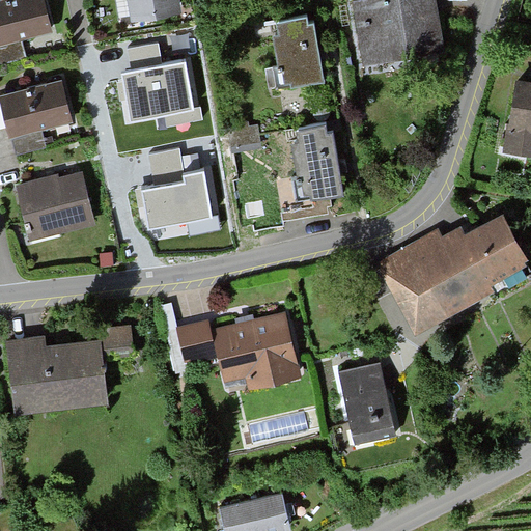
[(0,45),(10,43),(53,31),(45,0),(8,0),(0,2),(0,45)]
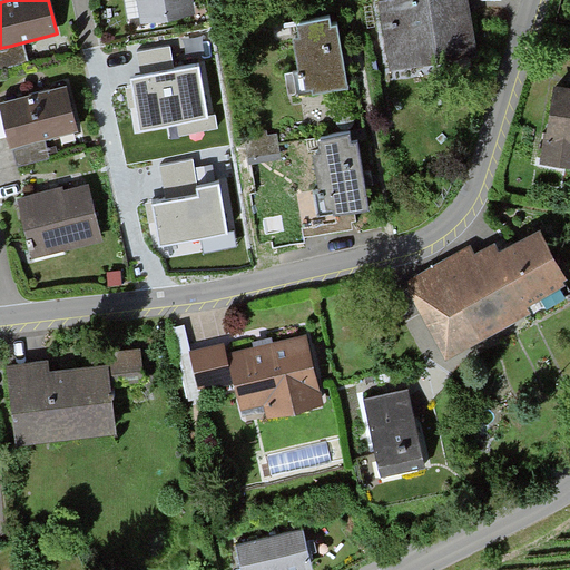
[(193,0),(137,0),(141,23),(195,15),(193,0)]
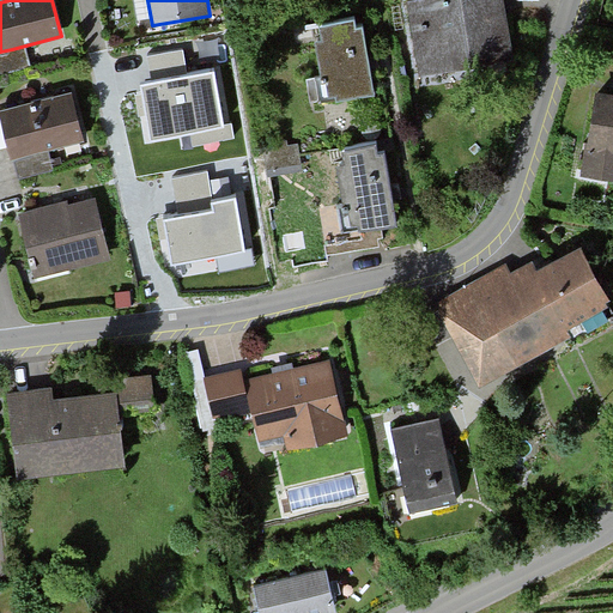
[(400,0),(411,70),(505,55),(497,0),(400,0)]
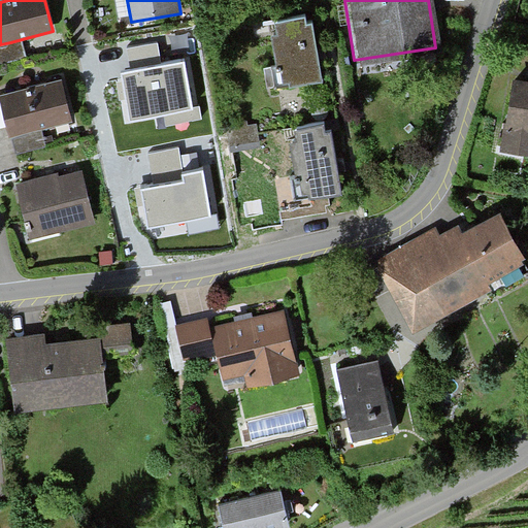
[(278,84),(316,77),(305,17),(268,23),(278,84)]
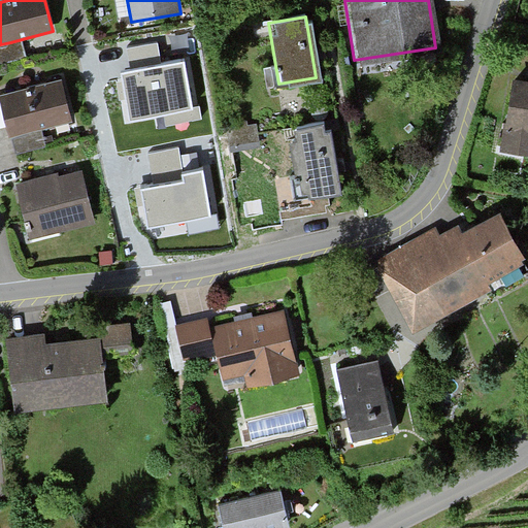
[(201,106),(193,107),(185,61),(163,65),(159,43),(129,50),(133,71),(122,73),(131,119),(164,112),(167,127),(203,120),(201,106)]
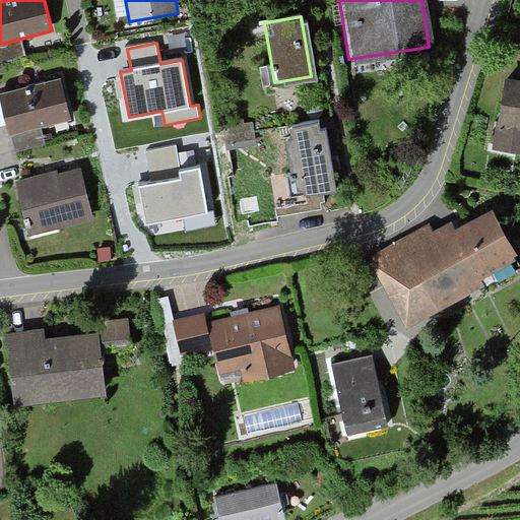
[(519,77),(500,75),(491,146),(519,149),(519,77)]
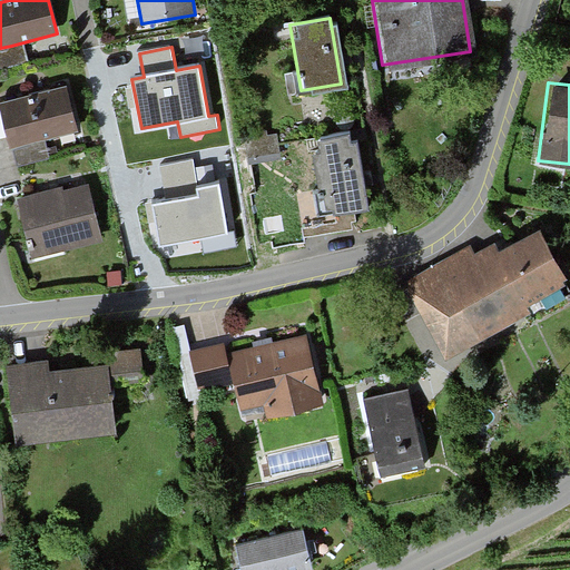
[(35,141),(78,130),(68,88),(2,104),(12,147),(35,141)]
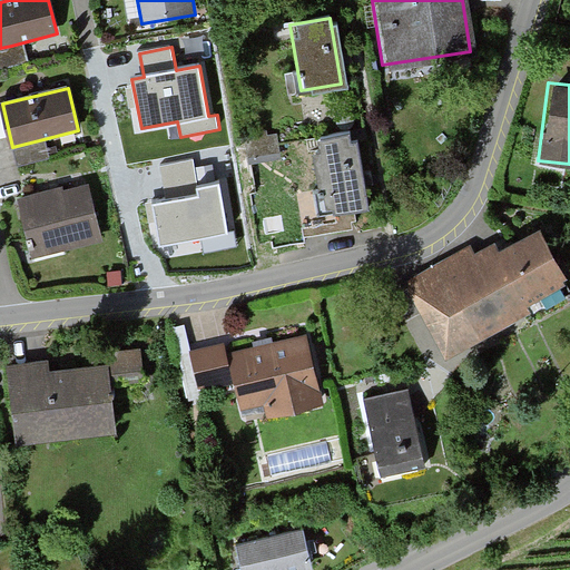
[(318,214),(362,205),(349,139),(342,140),(340,129),(311,136),(313,151),(306,153),(318,214)]
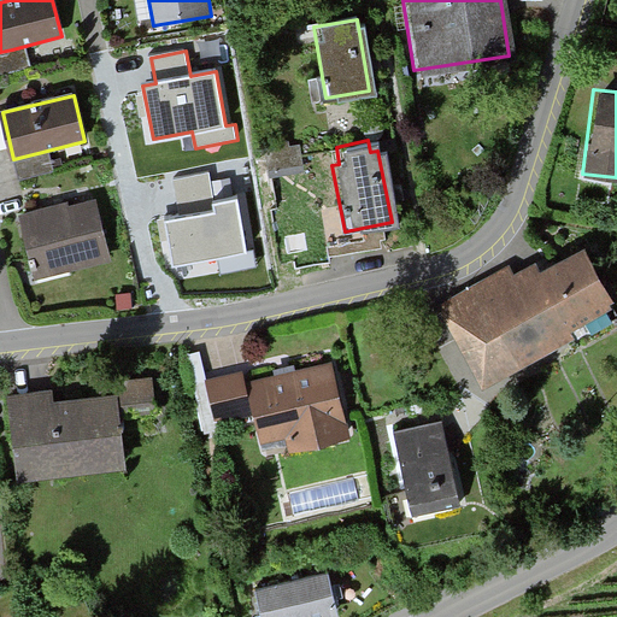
[(210,172),(174,180),(180,217),(165,219),(174,265),(218,257),(221,274),(257,266),(254,252),(247,253),(238,197),(215,200),(210,172)]
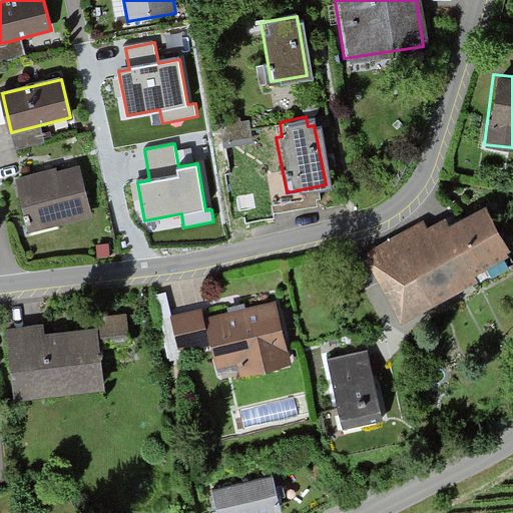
[(29,233),(92,216),(78,166),(51,173),(15,183),(29,233)]
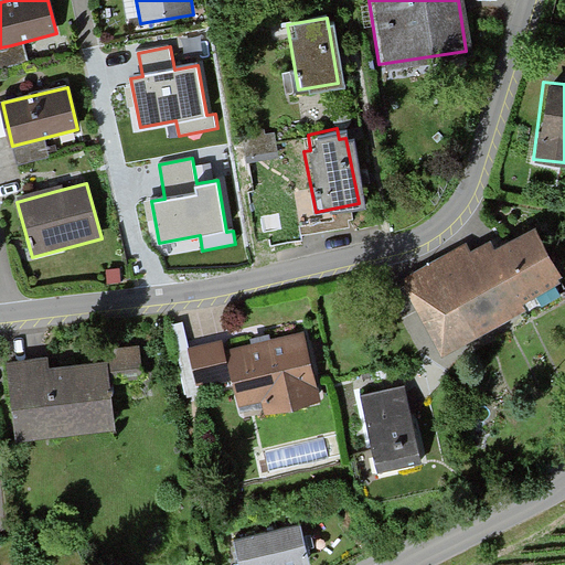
[(518,317),(564,292),(526,221),(484,242),(482,237),(462,247),(458,241),(396,274),(435,348),(513,308),(518,317)]
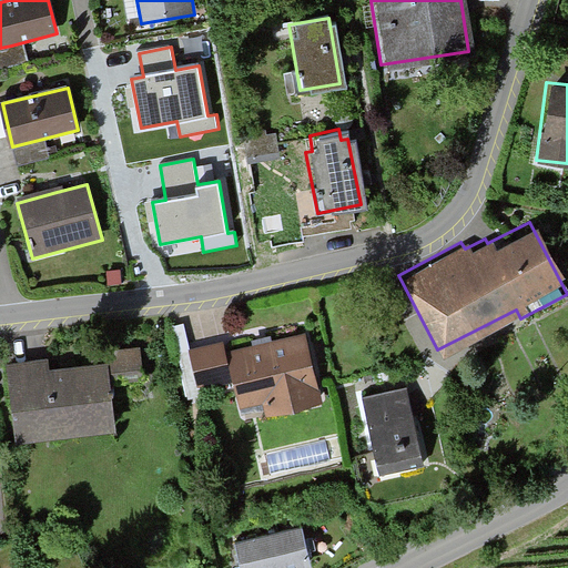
[(267,423),(325,408),(308,342),(229,362),(225,348),(192,357),(201,394),(235,386),(242,416),(264,411),(267,423)]
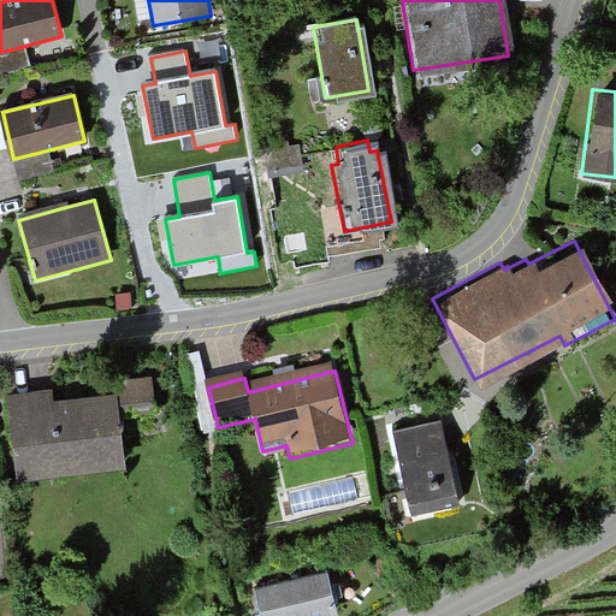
[(157,415),(154,384),(119,386),(120,401),(122,418),(157,415)]
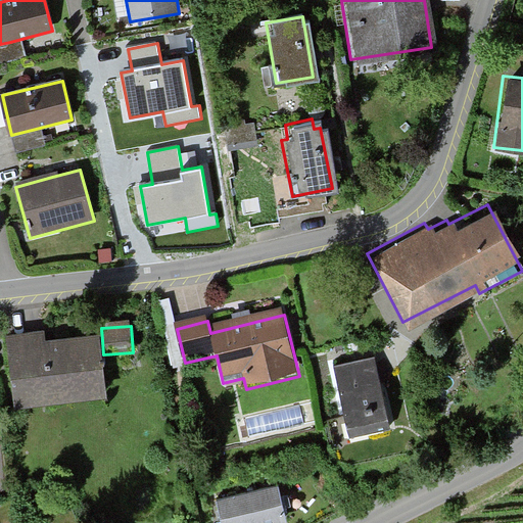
[(15,407),(107,399),(103,354),(102,340),(47,345),(46,335),(10,338),(15,407)]
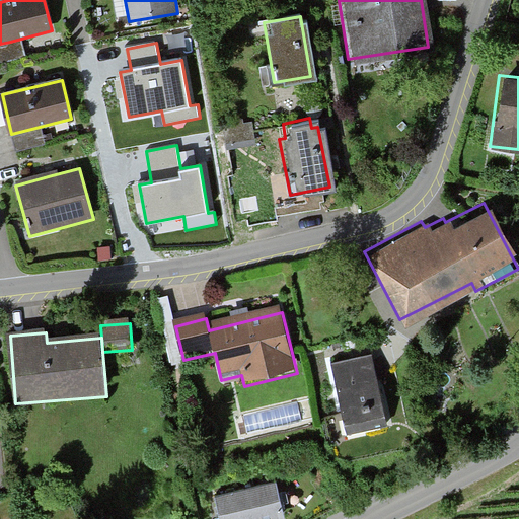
[(342,431),(380,422),(364,352),(325,361),(342,431)]
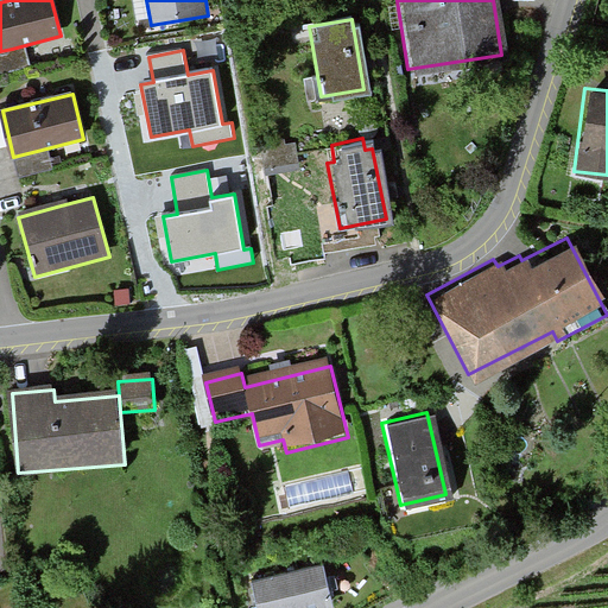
[(253,607),(328,607),(318,564),(247,581),(253,607)]
